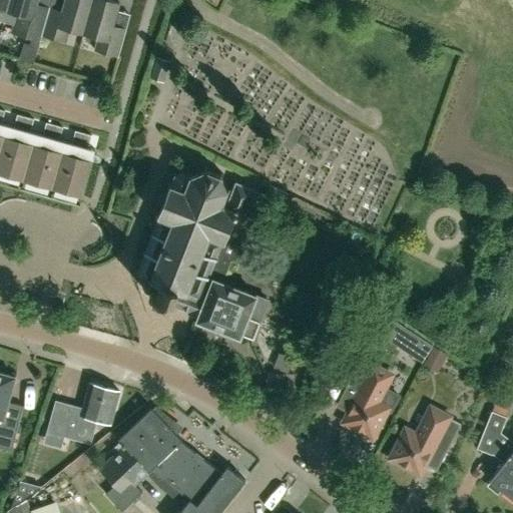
[(0,0),(0,8),(6,10),(8,0),(0,0)]
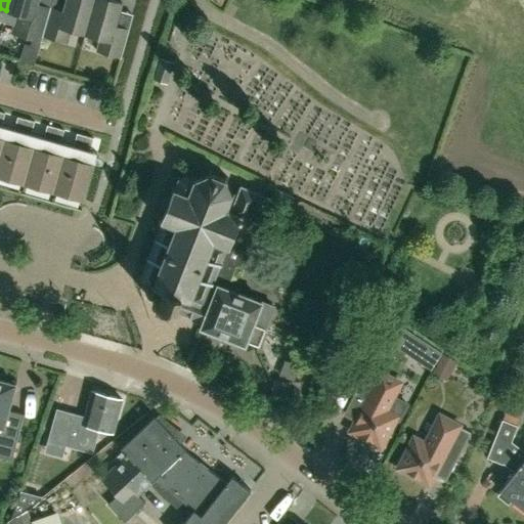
[(8,0),(6,10),(17,13),(20,17),(15,35),(40,41),(42,36),(48,13),(34,9),(36,0),(8,0)]
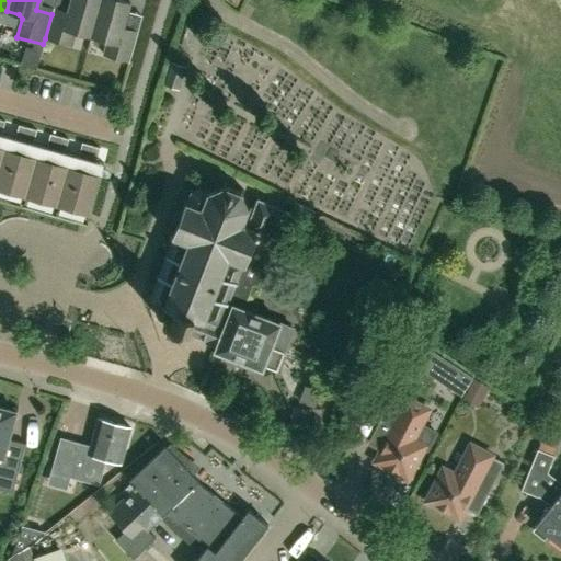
[(91,36),(101,0),(70,0),(66,16),(52,12),(52,14),(45,38),(70,46),(75,32),(91,36)]
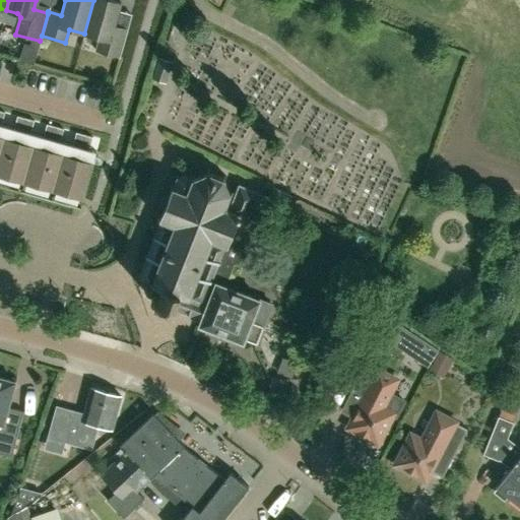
[(121,2),(111,0),(93,0),(84,34),(99,38),(95,51),(119,58),(126,34),(113,29),(121,2)]
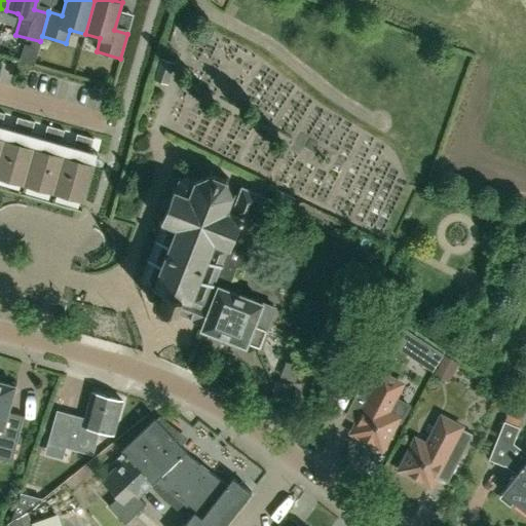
[(0,178),(84,201),(95,161),(97,154),(89,152),(94,139),(76,135),(73,147),(60,143),(64,130),(46,126),(43,139),(31,135),(34,122),(16,117),(13,130),(1,126),(4,114),(0,112),(0,178)]
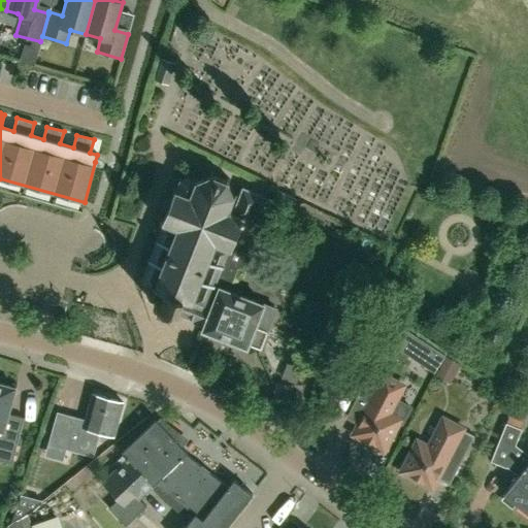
[(260,239),(273,205),(274,203),(245,193),(240,195),(232,193),(227,180),(230,178),(230,176),(226,178),(212,173),(211,170),(209,171),(210,174),(198,180),(195,179),(195,178),(194,178),(193,182),(188,180),(189,178),(187,177),(187,180),(182,179),(180,177),(178,178),(179,180),(176,191),(174,187),(172,188),(174,192),(170,201),(166,199),(162,209),(167,211),(164,221),(160,222),(161,224),(165,222),(158,240),(156,239),(140,281),(141,283),(143,282),(155,287),(150,289),(149,294),(151,299),(155,300),(154,302),(155,305),(158,306),(157,307),(176,315),(176,314),(204,325),(219,285),(225,287),(227,283),(233,279),(238,267),(243,269),(255,238),(260,239)]
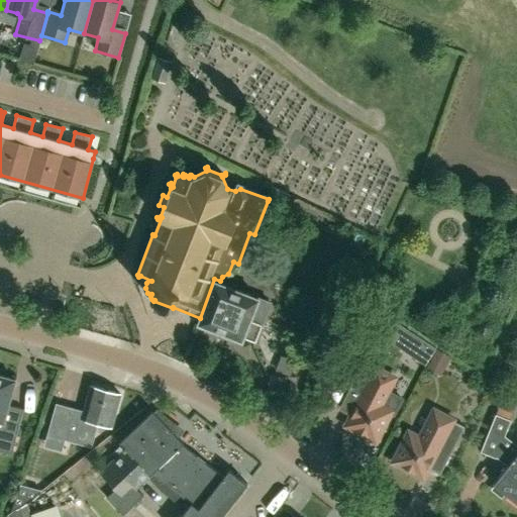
[(225,283),(228,274),(222,277),(220,281),(214,279),(200,318),(199,322),(242,339),(244,335),(255,339),(271,301),(225,283)]
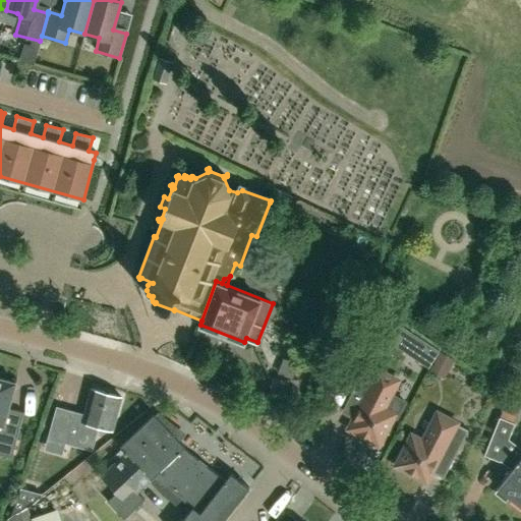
[(459,383),(470,362),(427,340),(416,360),(459,383)]
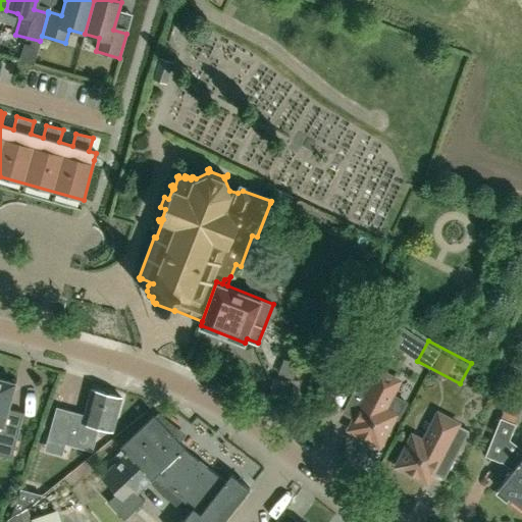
[(367,403),(353,431),(381,447),(397,417),(385,411),(400,382),(368,367),(354,397),(367,403)]
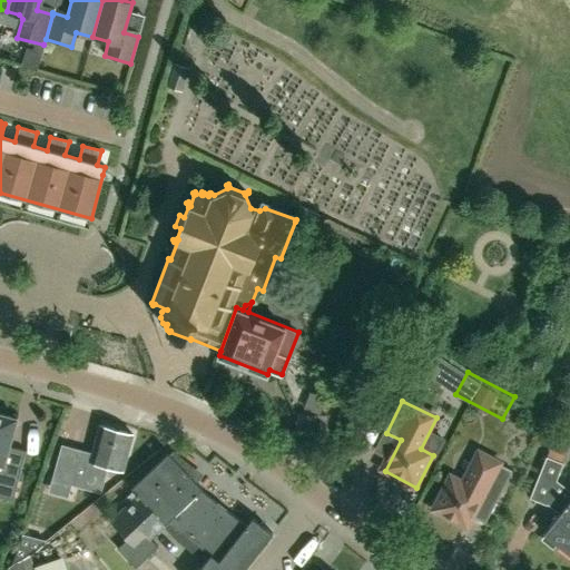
[(0,413),(0,497),(13,501),(27,451),(9,446),(17,418),(0,413)]
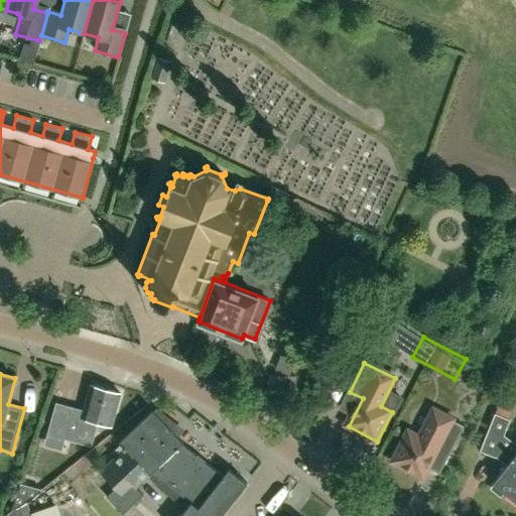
[(101,423),(111,426),(121,392),(92,384),(82,417),(77,415),(71,434),(87,439),(90,429),(99,431),(101,423)]
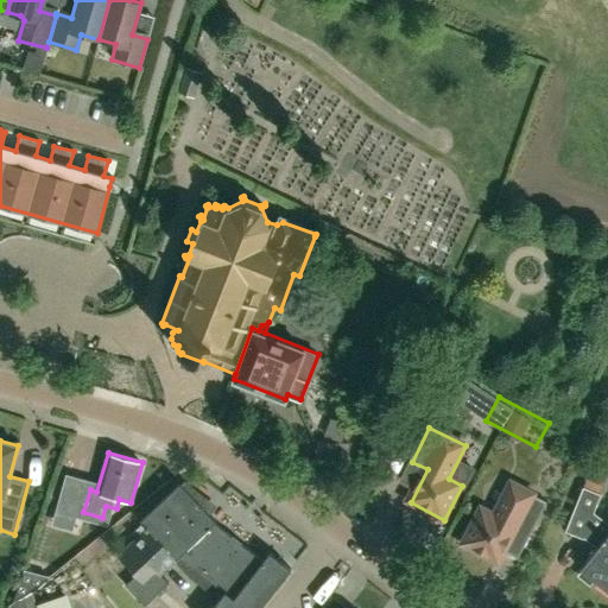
[(187,550),(215,521),(216,520),(209,514),(179,483),(140,520),(146,527),(109,563),(128,582),(126,584),(145,606),(169,582),(160,574),(179,556),(189,564),(196,557),(187,550)]
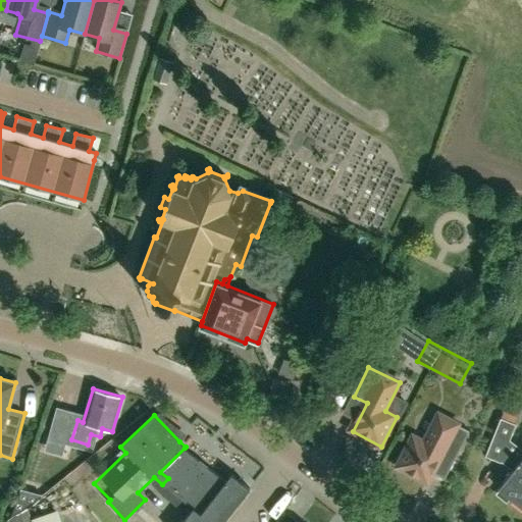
[(459,426),(460,425),(440,416),(426,444),(415,438),(401,468),(430,482),(445,454),(455,459),(468,431),(459,426)]
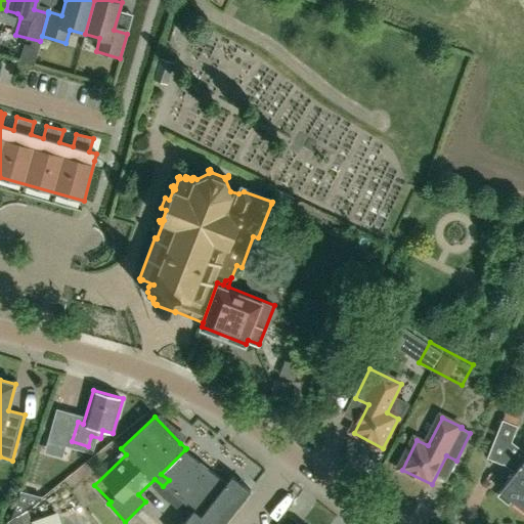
[(523,451),(512,441),(518,425),(503,419),(487,457),(503,464),(504,463),(515,472),(500,489),(523,508),(523,451)]
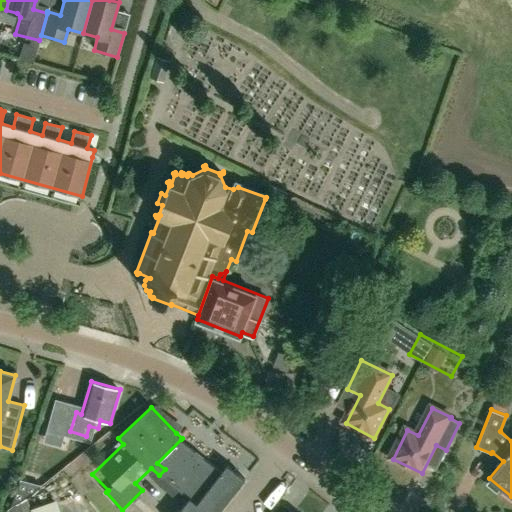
[(36,449),(76,460),(81,438),(53,430),(54,426),(43,423),(42,427),(36,449)]
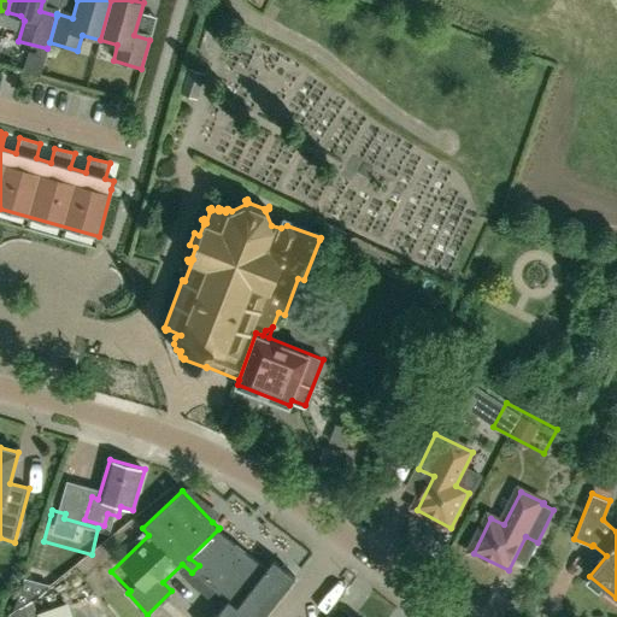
[(266,568),(218,529),(189,558),(199,565),(192,573),(228,600),(215,616),(263,616),(295,576),(274,559),(266,568)]
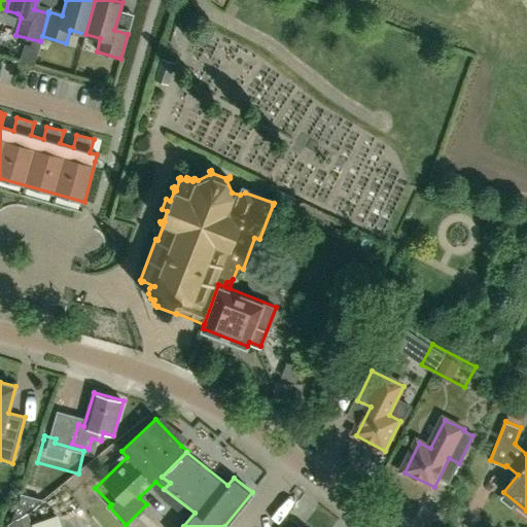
[(32,526),(28,513),(14,520),(15,526),(32,526)]
